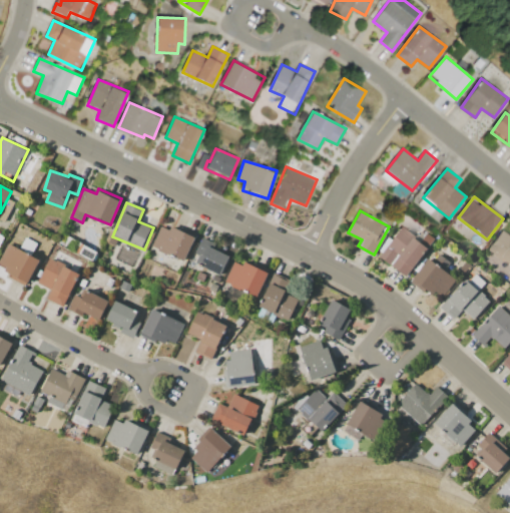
[(184,261),(195,234),(172,224),(170,229),(161,225),(152,246),(184,261)]
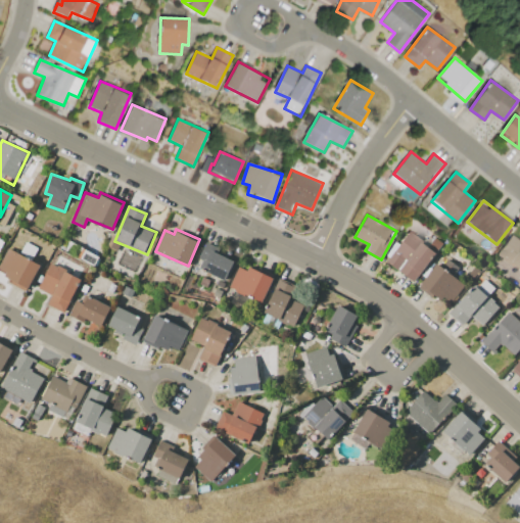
[(387,260),(414,282),(443,243),(435,237),(429,245),(411,231),(387,260)]
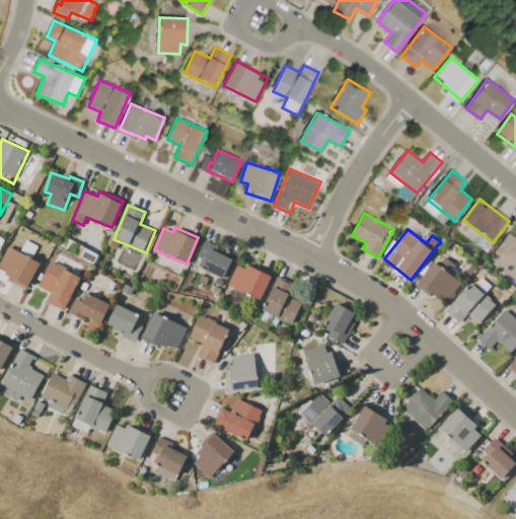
[(515,237),(509,232),(495,252),(515,267),(515,237)]
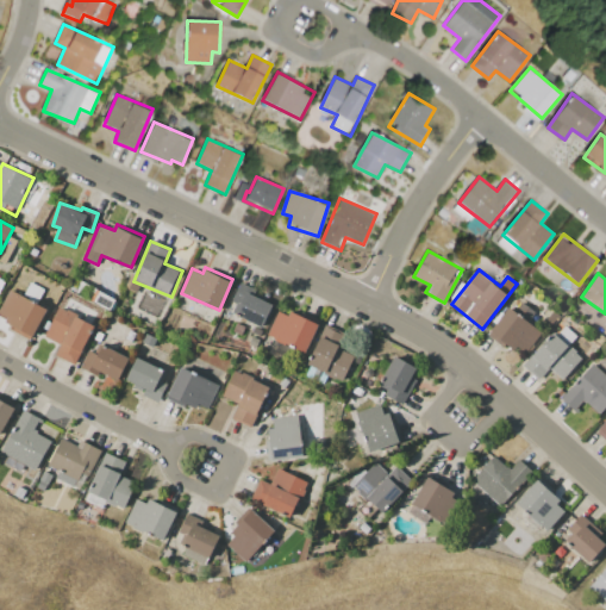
[(274,303),(239,286),(232,300),(241,305),(236,315),(262,328),(274,303)]
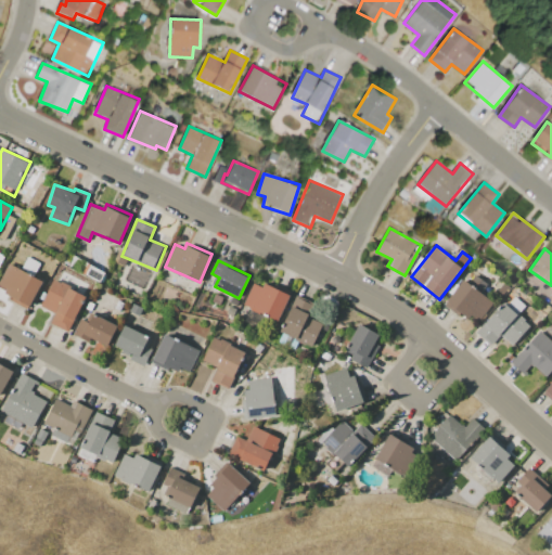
[(43,279),(9,263),(0,282),(0,291),(31,305),(43,279)]
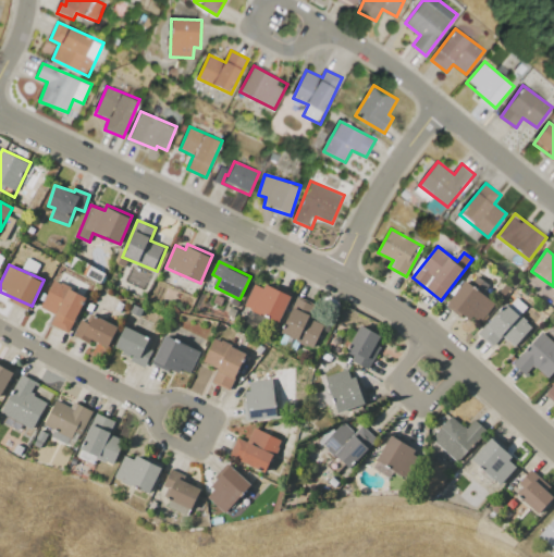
[(70,332),(87,296),(54,281),(41,307),(56,313),(51,324),(70,332)]
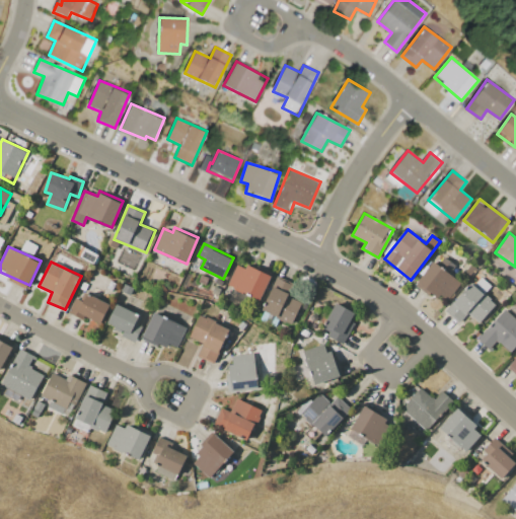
[(273,273),(247,263),(246,268),(237,264),(228,285),(262,299),(273,273)]
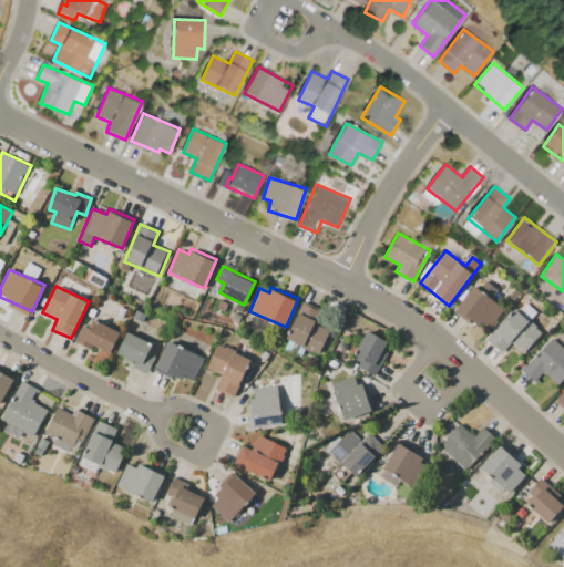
[(543,332),(530,320),(537,312),(524,300),(488,340),(502,353),(512,342),(524,353),(543,332)]
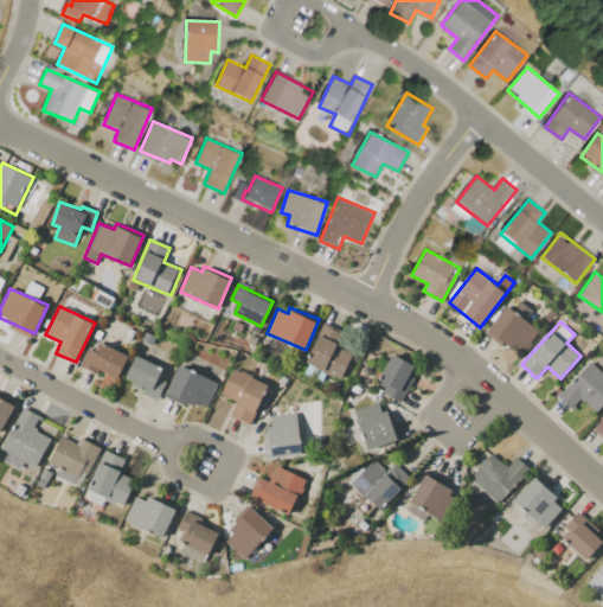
[(306,363),(341,379),(353,352),(338,344),(344,332),(325,323),(306,363)]
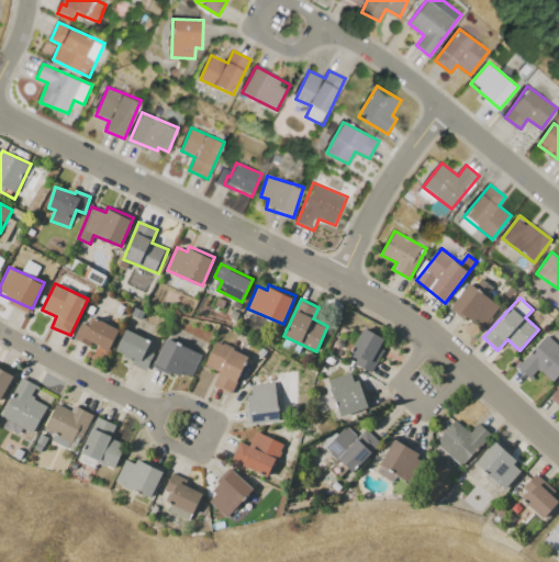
[(109,351),(119,329),(94,317),(87,334),(82,332),(79,338),(109,351)]
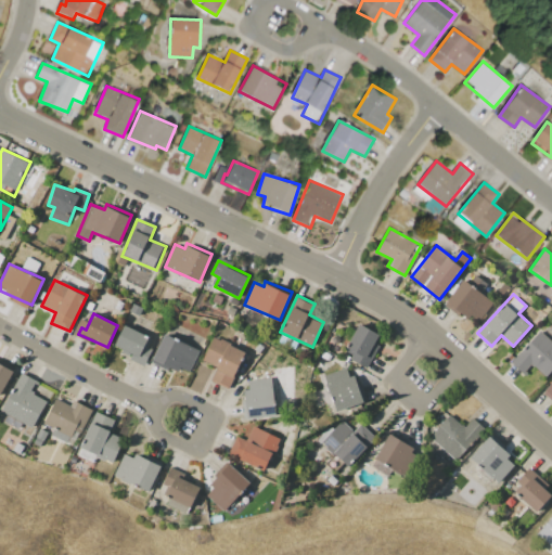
[(348,348),(354,350),(349,360),(368,368),(382,334),(358,324),(348,348)]
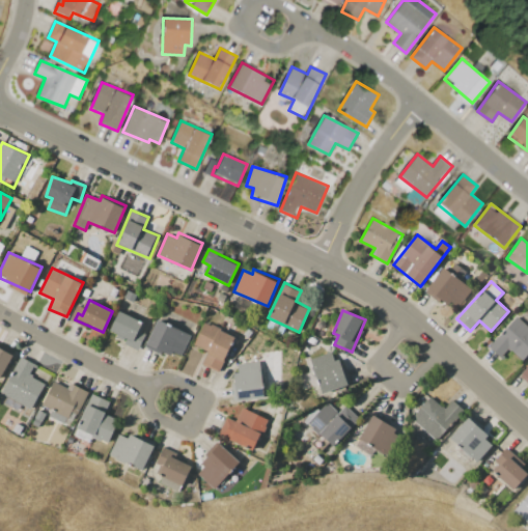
[(111,332),(127,337),(124,344),(138,348),(147,323),(117,312),(111,332)]
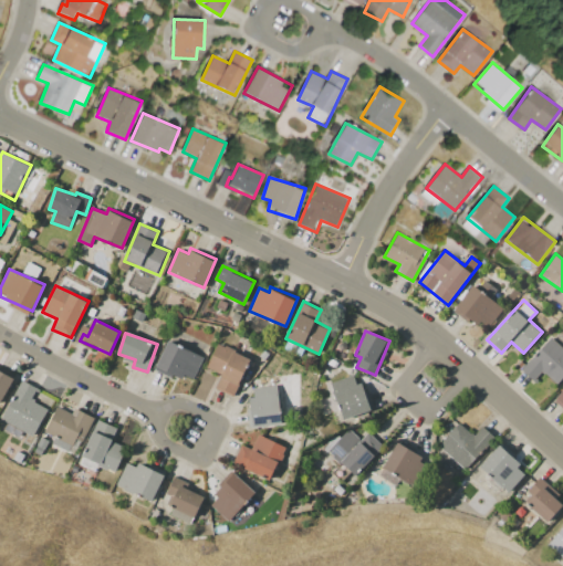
[(534,381),(543,371),(558,384),(562,378),(562,346),(551,336),(521,369),(534,381)]
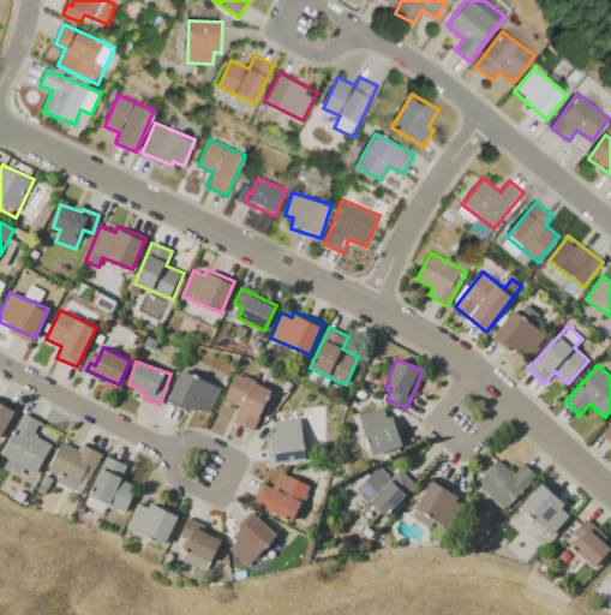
[(211,412),(221,384),(181,371),(171,401),(199,411),(201,407),(211,412)]
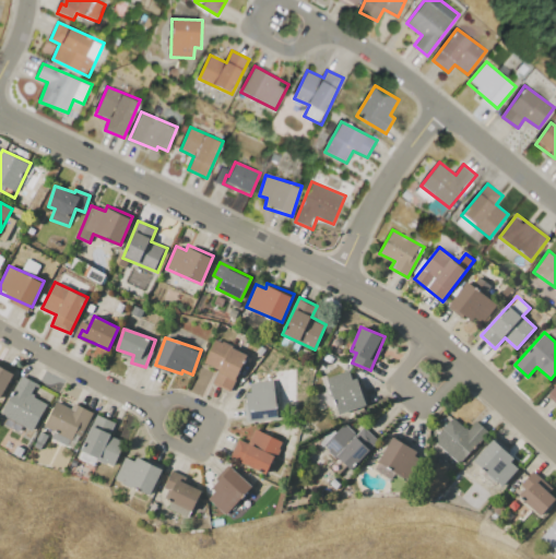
[(248,354),(216,339),(204,363),(219,369),(213,383),(231,391),(248,354)]
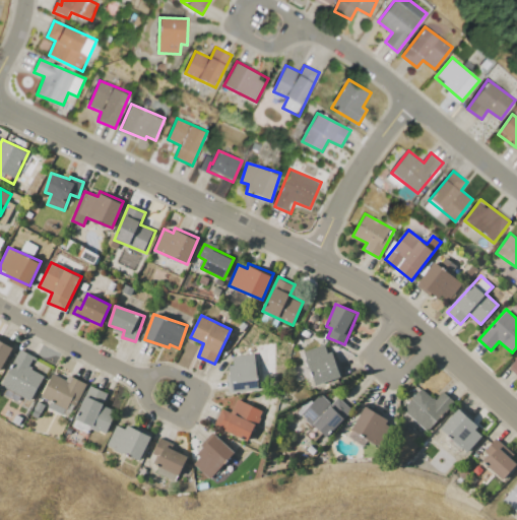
[(0,340),(0,369),(2,370),(13,346),(0,340)]
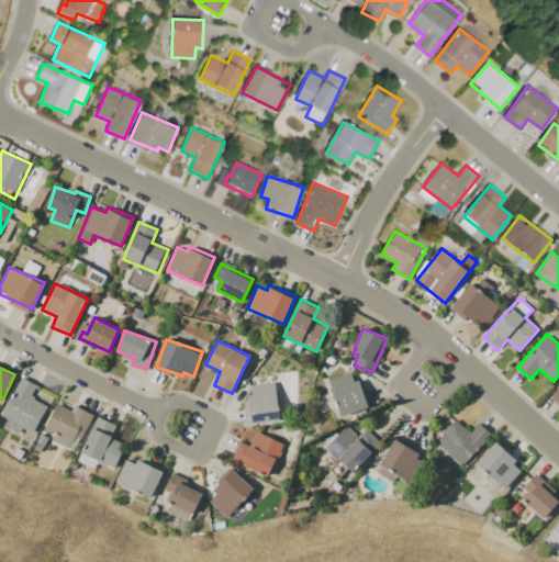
[(328,379),(341,416),(368,407),(359,379),(355,380),(351,372),(328,379)]
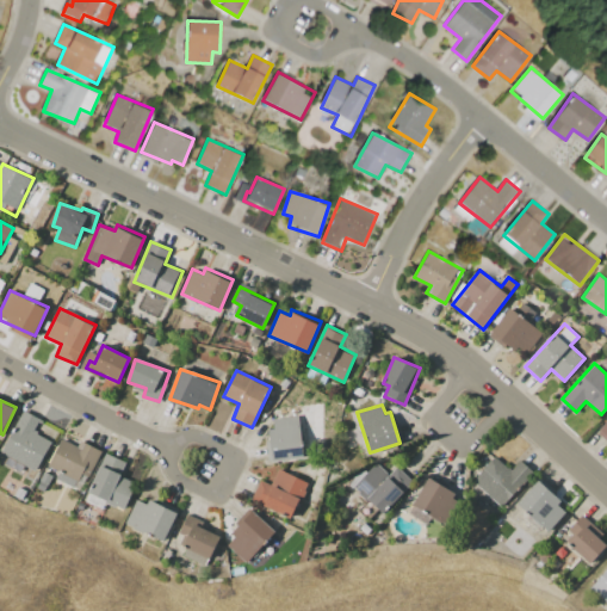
[(2,452),(37,470),(53,440),(33,431),(39,419),(24,411),(2,452)]
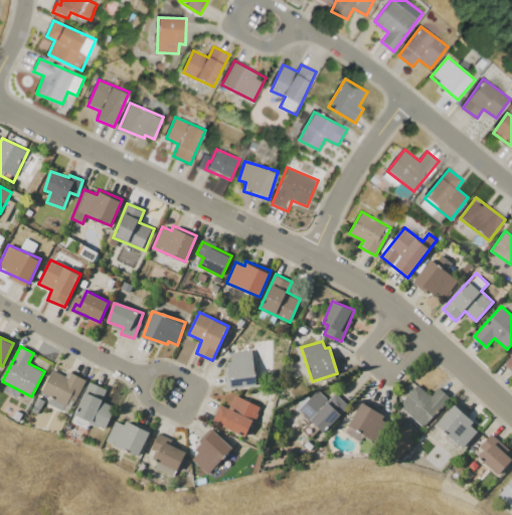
[(230,388),(257,385),(253,350),(230,352),(231,361),(227,361),(230,388)]
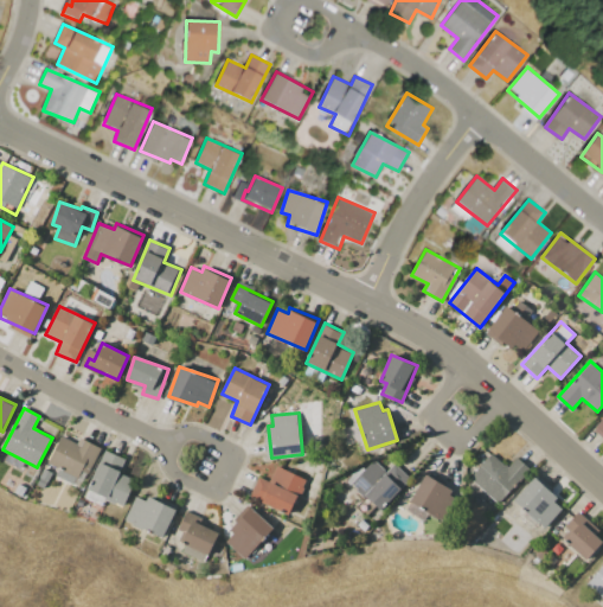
[(81,438),(78,442),(61,435),(49,464),(85,479),(98,445),(81,438)]
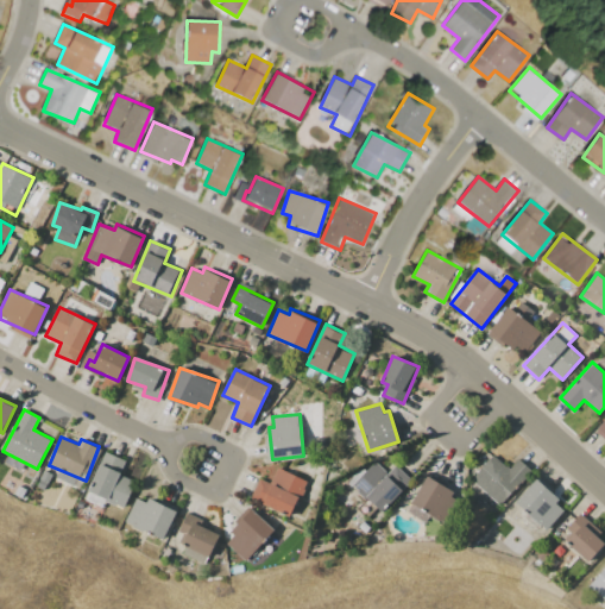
[(126,508),(136,479),(120,475),(126,459),(104,451),(87,501),(105,506),(106,501),(126,508)]
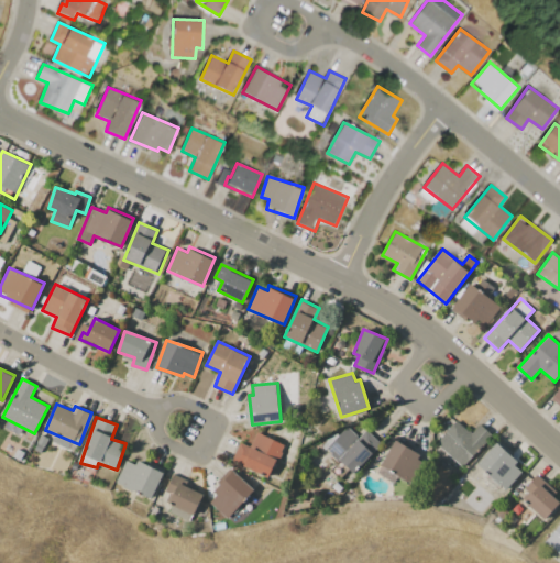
[(492,435),(481,424),(472,433),(458,420),(436,443),(462,467),(492,435)]
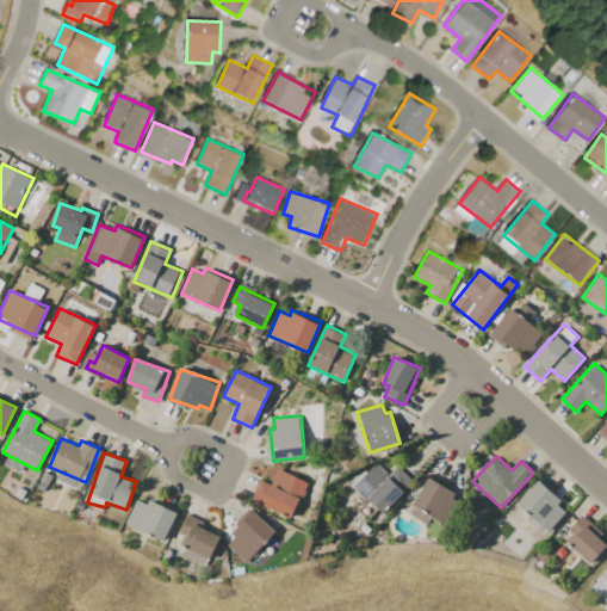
[(354,486),(383,513),(413,481),(397,467),(390,475),(377,462),(354,486)]
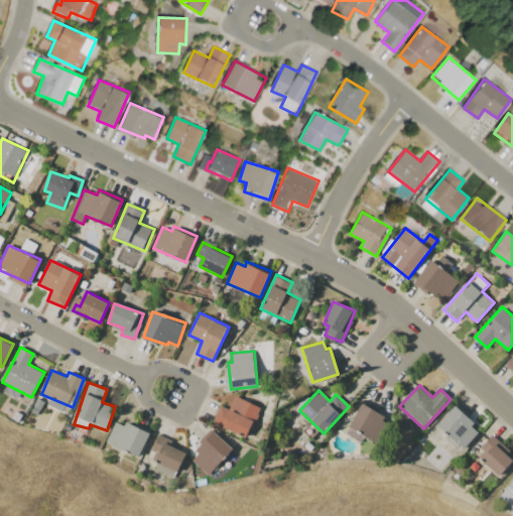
[(213,423),(249,436),(260,406),(235,396),(230,408),(220,404),(213,423)]
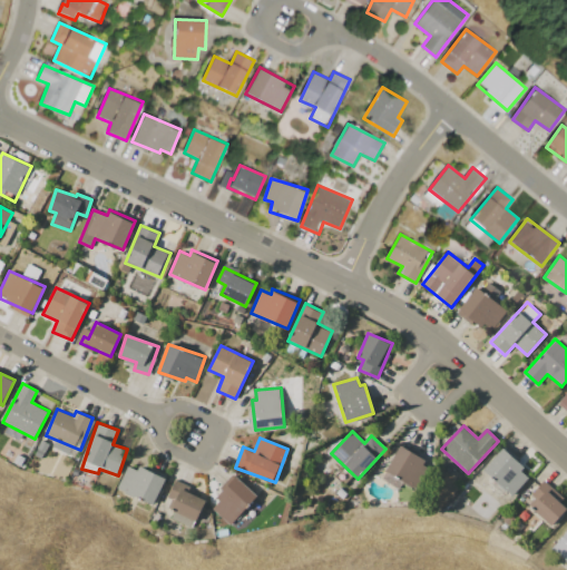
[(428,461),(401,444),(385,470),(412,487),(428,461)]
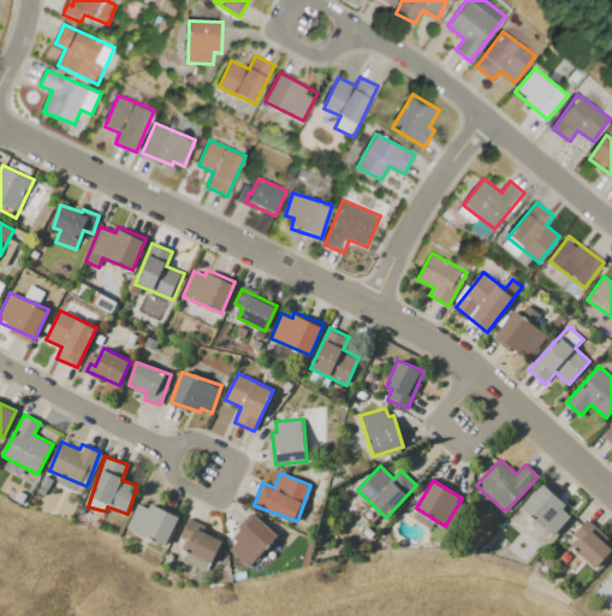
[(553,535),(574,513),(542,485),(522,507),(553,535)]
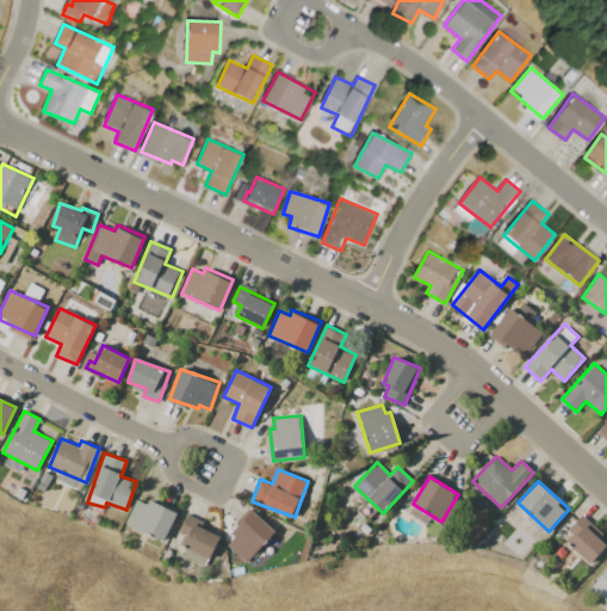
[(150,498),(147,504),(137,499),(127,524),(165,541),(178,510),(150,498)]
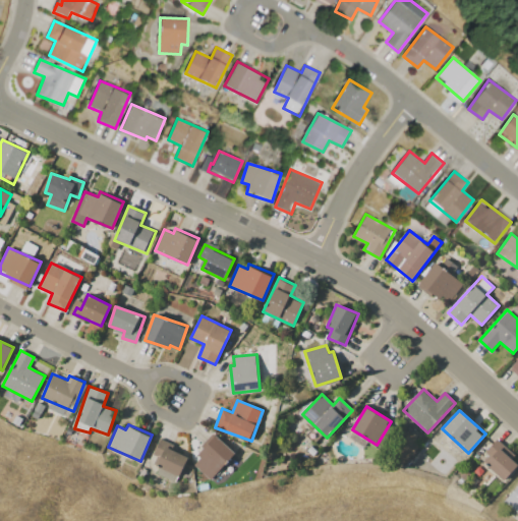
[(192,462),(211,479),(235,454),(217,437),(192,462)]
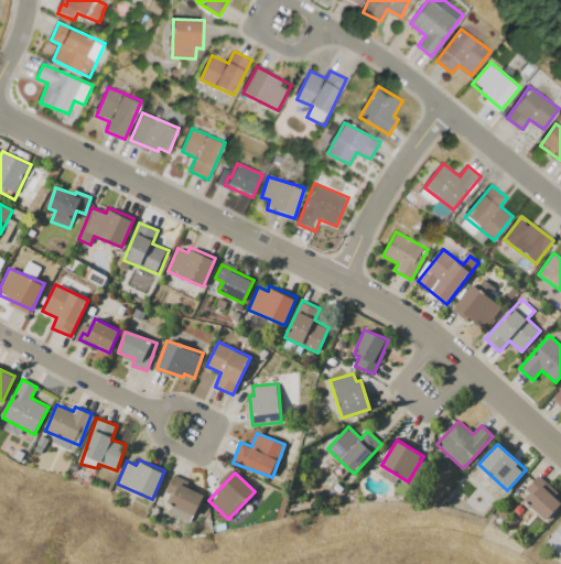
[(195,514),(204,495),(186,487),(189,481),(173,474),(165,492),(173,495),(170,503),(195,514)]
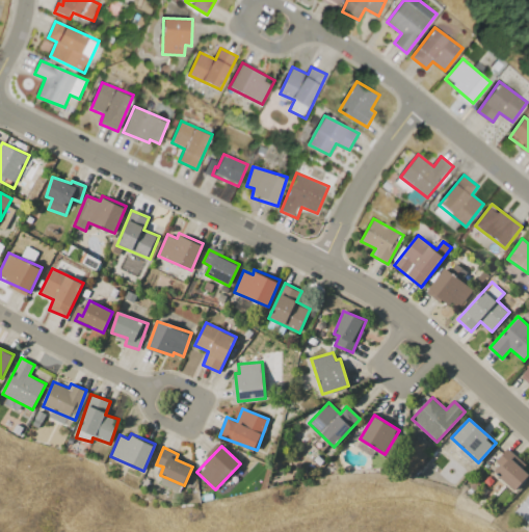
[(495,474),(514,491),(528,476),(528,469),(506,449),(496,460),(502,466),(495,474)]
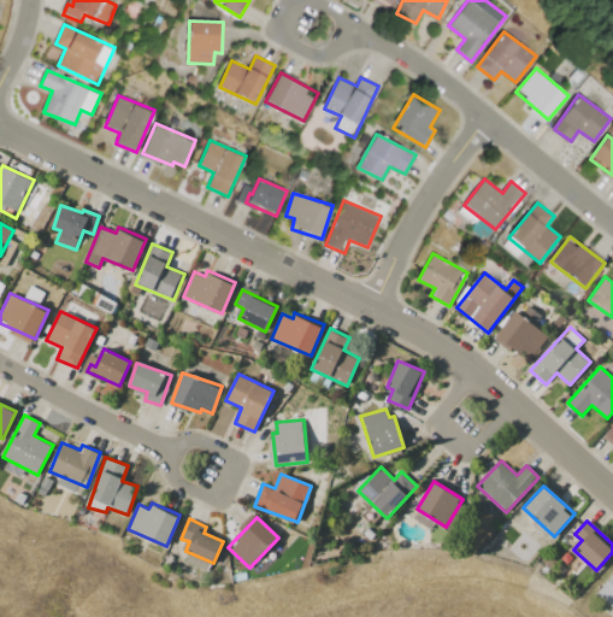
[(612,574),(596,594),(612,607),(612,574)]
